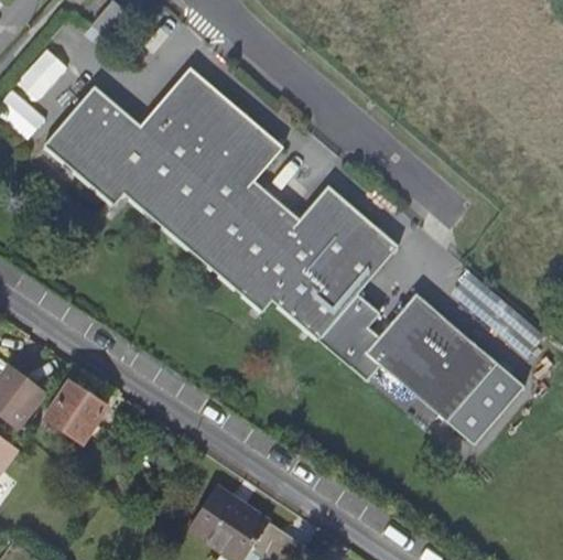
[(104,33),(125,9),(114,0),(111,0),(93,22),(104,33)]
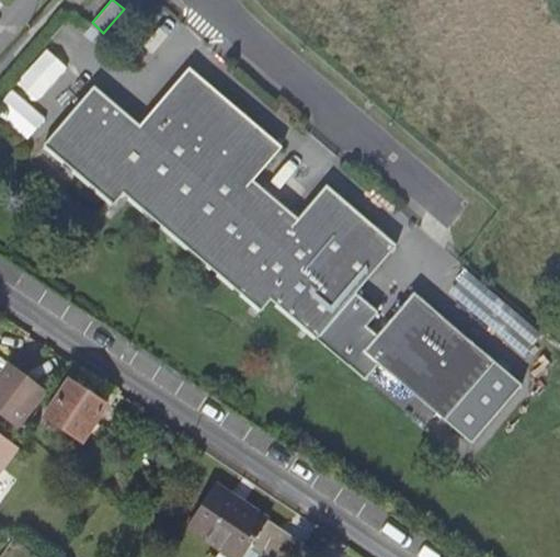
[(48,42),(18,75),(38,94),(69,61),(48,42)]
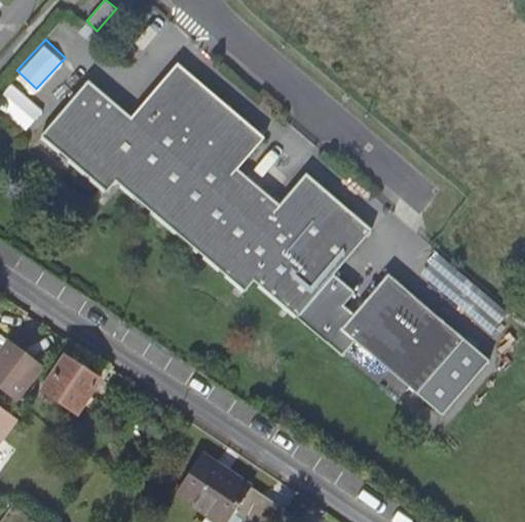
[(166,73),(130,115),(87,78),(40,135),(106,190),(115,180),(244,290),(255,277),(297,314),(324,284),(341,299),(351,288),(333,272),(371,228),(305,172),(273,210),(231,174),(264,136),(193,75),(186,83),(176,75),(173,78),(166,73)]
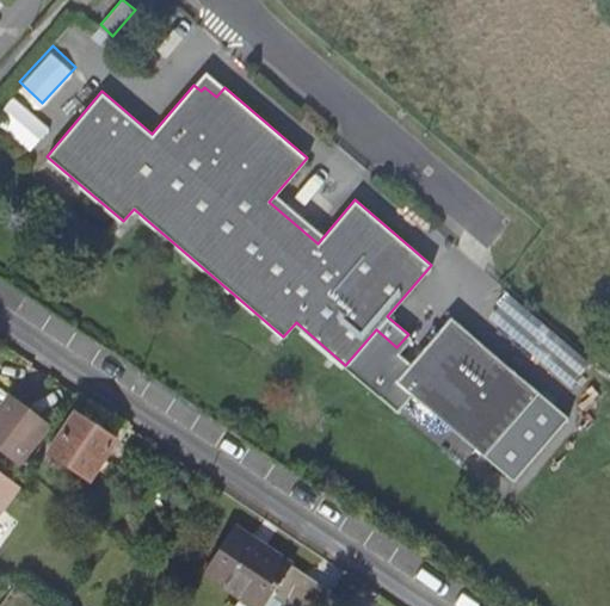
[(586,359),(507,294),(488,316),(567,383),(586,359)]
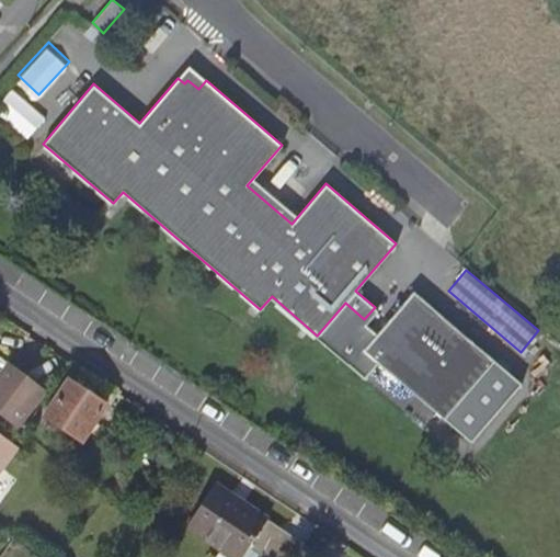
[(388,319),(387,318),(377,330),(378,331),(363,349),(379,363),(444,418),(494,360),(413,291),(388,319)]
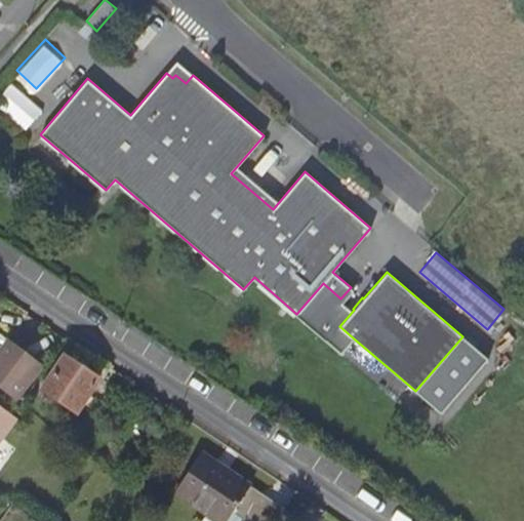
[(323,283),(296,314),(343,355),(355,339),(339,326),(354,310),(353,309),(352,311),(339,301),(340,298),(323,283)]
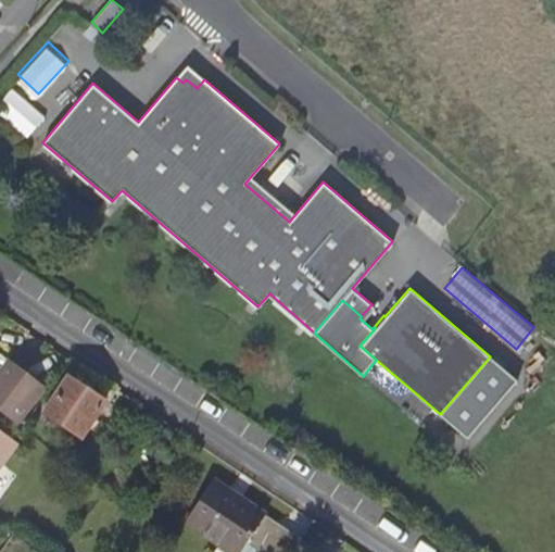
[(386,314),(373,303),(371,304),(361,316),(360,318),(373,329),(374,327),(383,315),(386,314)]
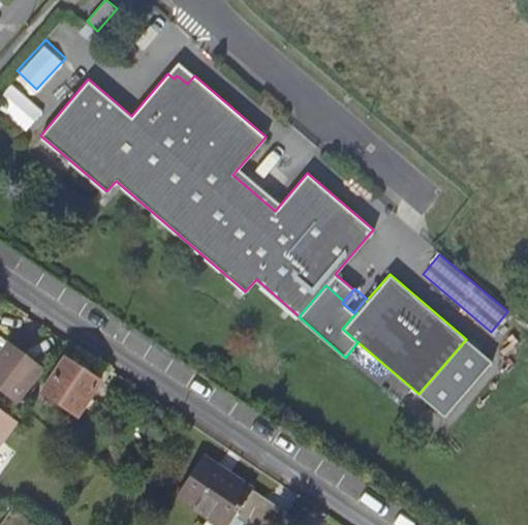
[(0,389),(21,404),(47,368),(10,341),(8,344),(0,338),(0,389)]
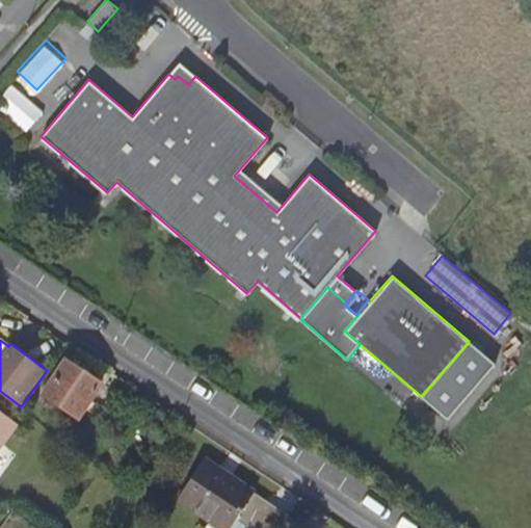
[(496,364),(469,341),(421,396),(449,420),(496,364)]
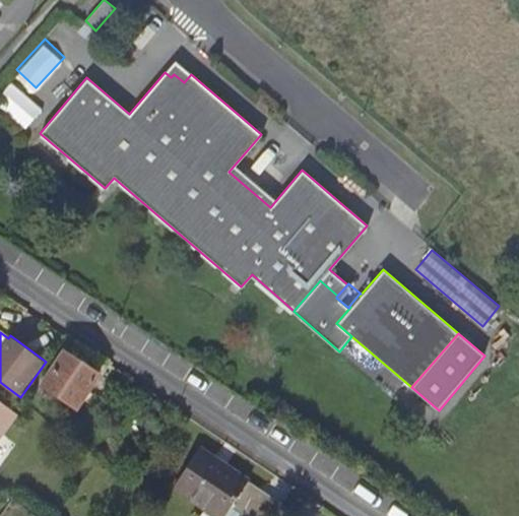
[(46,383),(68,399),(79,407),(103,373),(69,350),(46,383)]
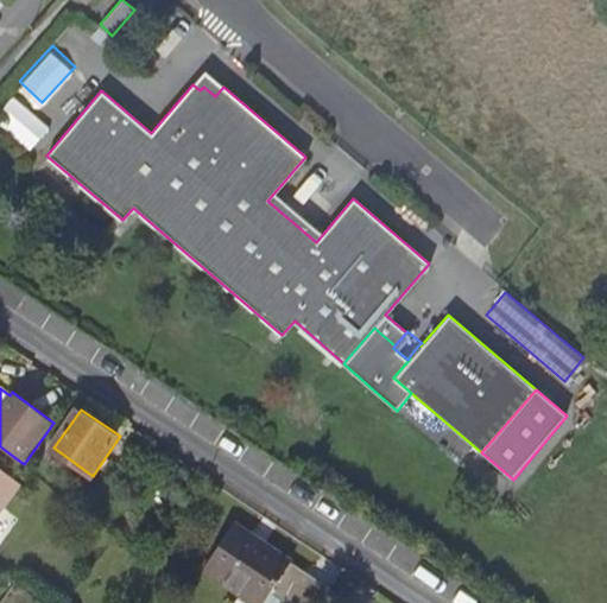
[(0,477),(17,490),(23,482),(0,464),(0,477)]
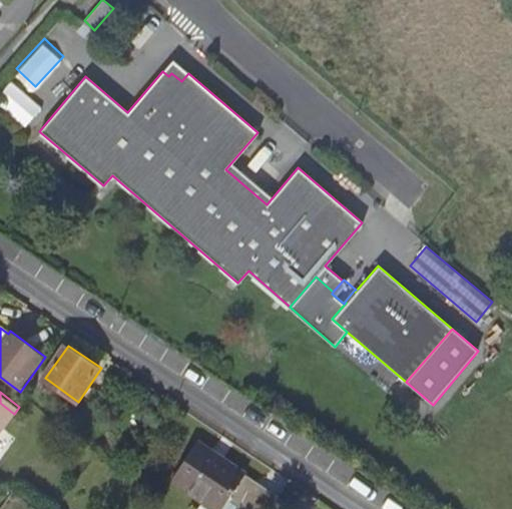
[(0,432),(14,414),(0,403),(0,432)]
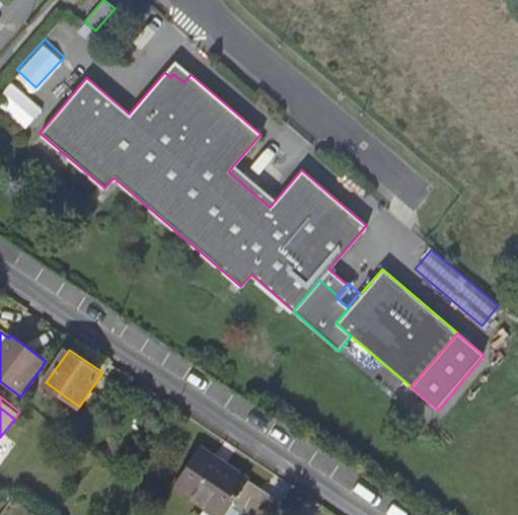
[(237,511),(253,486),(254,486),(243,479),(245,476),(198,443),(171,483),(219,514),(226,503),(237,511)]
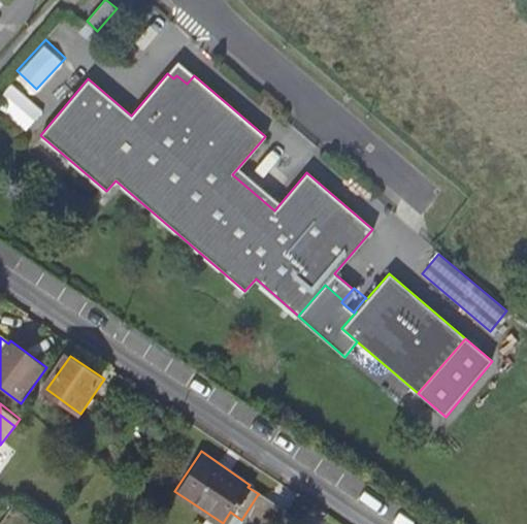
[(249,523),(273,523),(283,512),(258,494),(241,520),(249,523)]
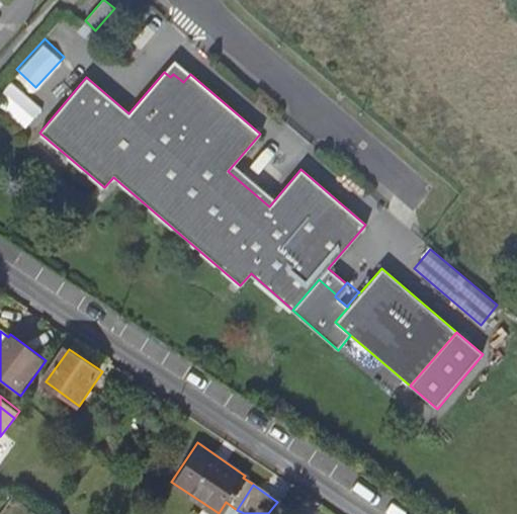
[(277,502),(268,513),(304,513),(280,498),(277,502)]
